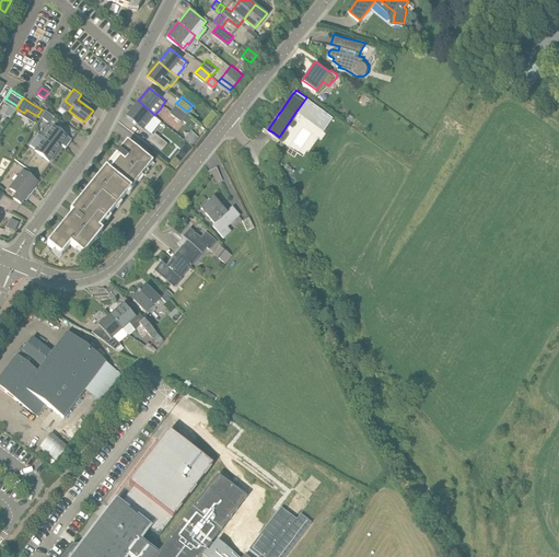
[(148,124),(155,115),(138,101),(127,115),(138,124),(144,128),(148,124)]
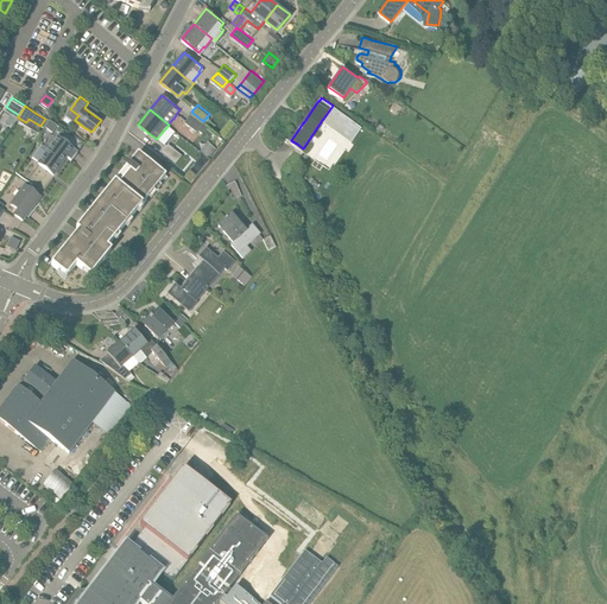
[(203,122),(203,121),(191,112),(185,120),(197,129),(198,128),(203,122)]
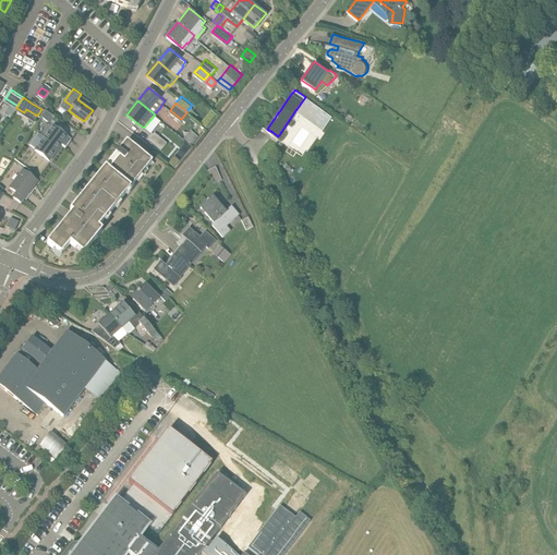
[(43,116),(48,120),(52,113),(46,109),(41,115),(43,116)]
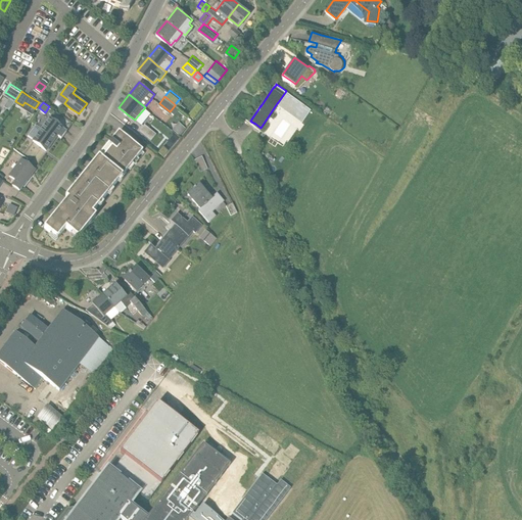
[(34,137),(33,138),(47,148),(58,134),(61,137),(67,129),(51,115),(42,127),(34,137)]
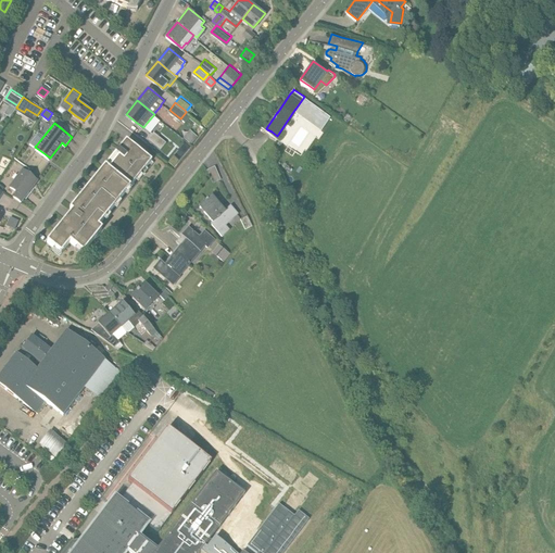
[(149,137),(162,148),(167,140),(154,130),(149,137)]
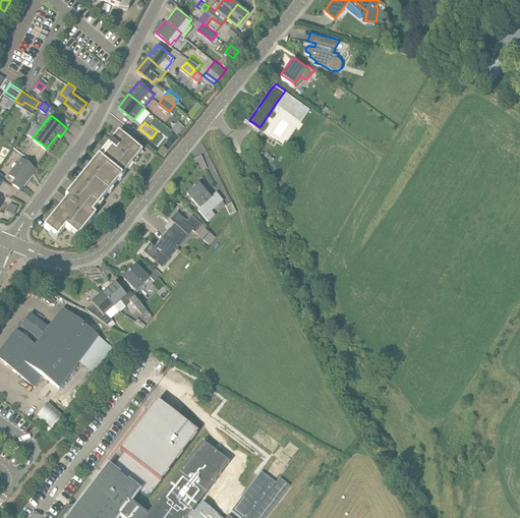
[(62,203),(45,225),(58,235),(66,225),(78,235),(96,213),(95,212),(145,151),(119,129),(66,194),(69,196),(63,204),(62,203)]
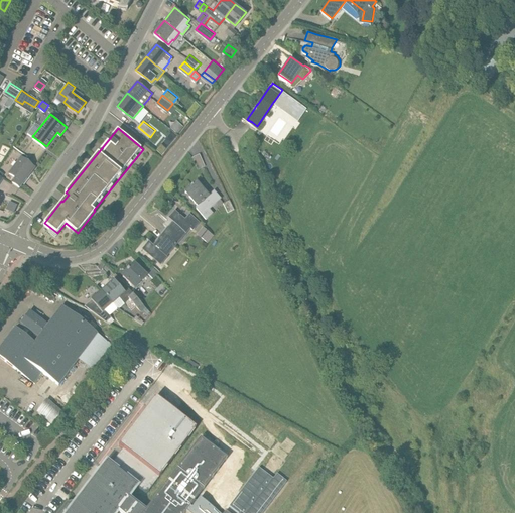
[(161,141),(157,147),(161,151),(166,145),(161,141)]
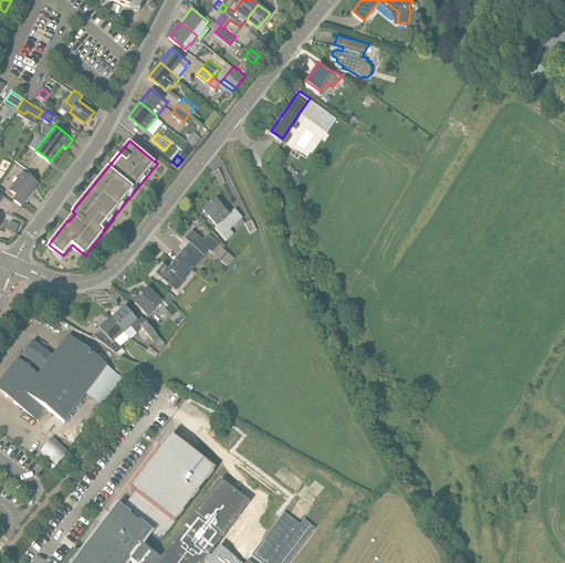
[(219,167),(211,170),(218,184),(226,179),(219,167)]
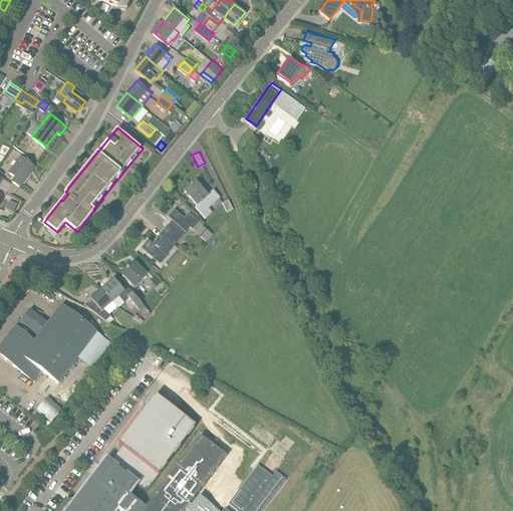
[(29,173),(28,172),(30,170),(34,165),(21,155),(10,170),(17,175),(13,180),(20,185),(29,173)]
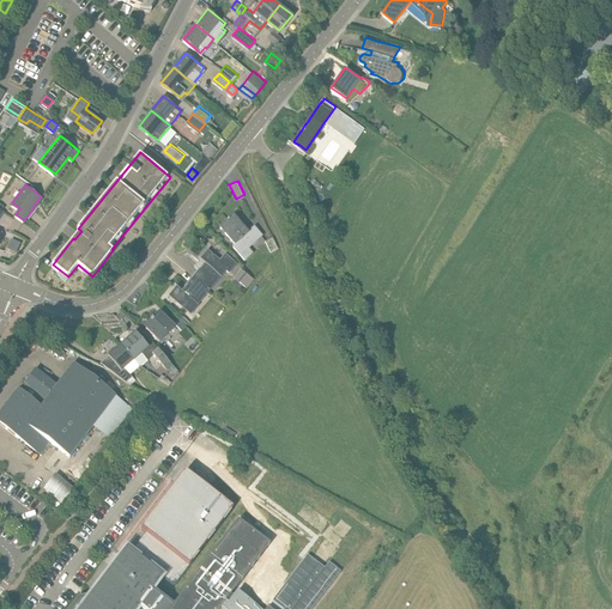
[(228,219),(222,225),(235,241),(247,230),(234,214),(230,218),(229,217),(228,219)]
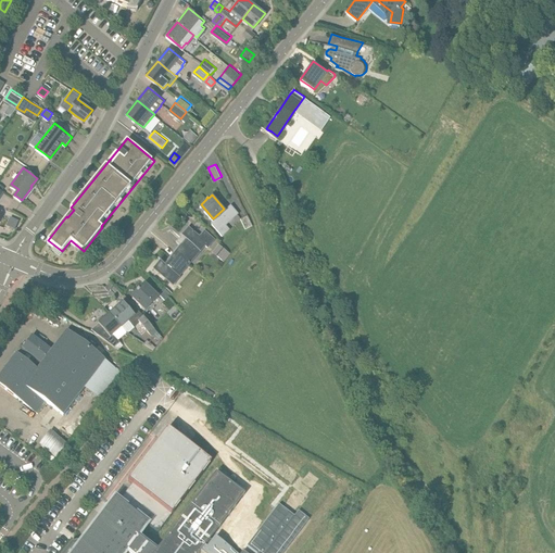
[(226,222),(238,212),(231,203),(225,209),(213,220),(211,221),(217,229),(218,228),(223,234),(230,227),(226,222)]
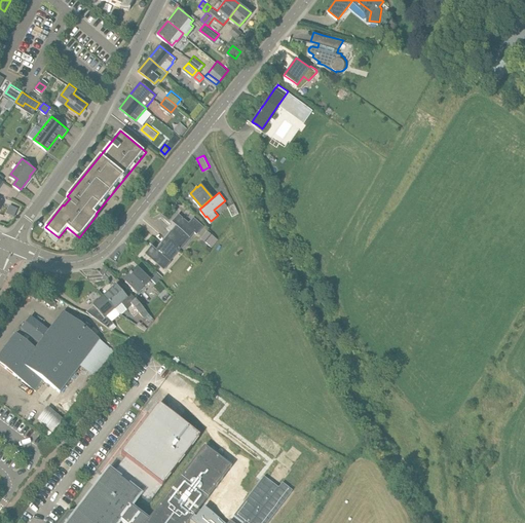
[(233,214),(239,211),(234,201),(228,204),(233,214)]
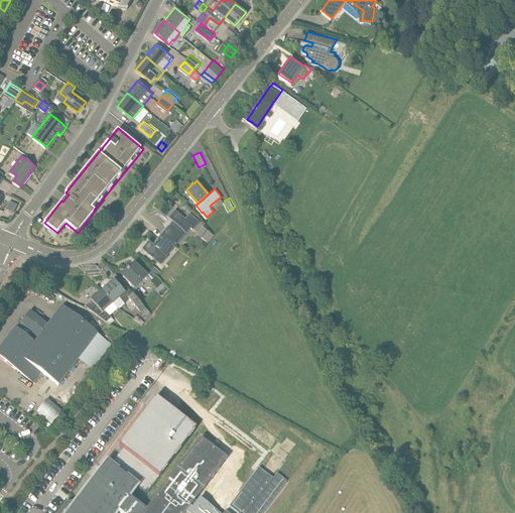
[(168,226),(164,232),(176,242),(190,226),(194,228),(201,220),(190,212),(185,217),(183,215),(175,209),(169,216),(170,217),(165,223),(168,226)]
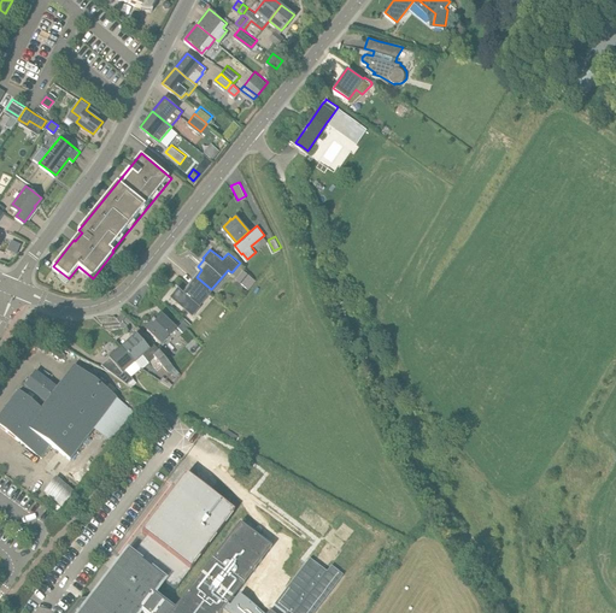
[(244,269),(238,275),(246,282),(245,283),(250,288),(257,278),(244,269)]
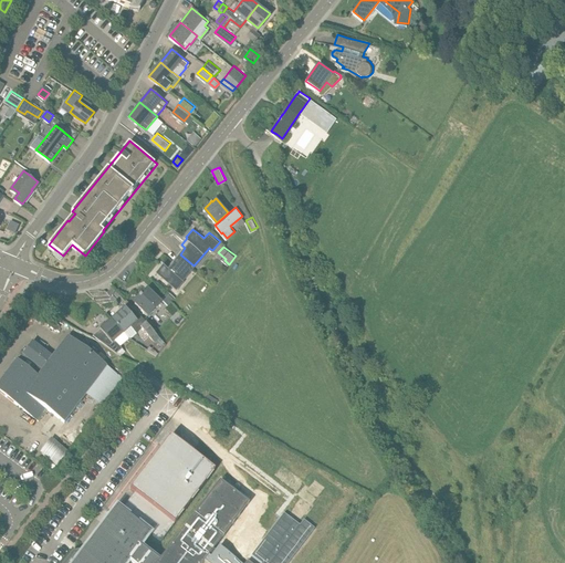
[(164,263),(157,271),(166,278),(177,288),(185,280),(184,279),(194,266),(180,254),(177,258),(178,259),(170,269),(169,268),(167,266),(164,263)]
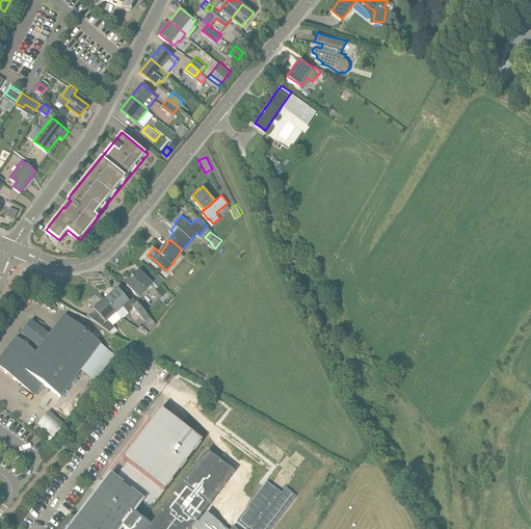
[(108,280),(113,274),(106,267),(101,272),(108,280)]
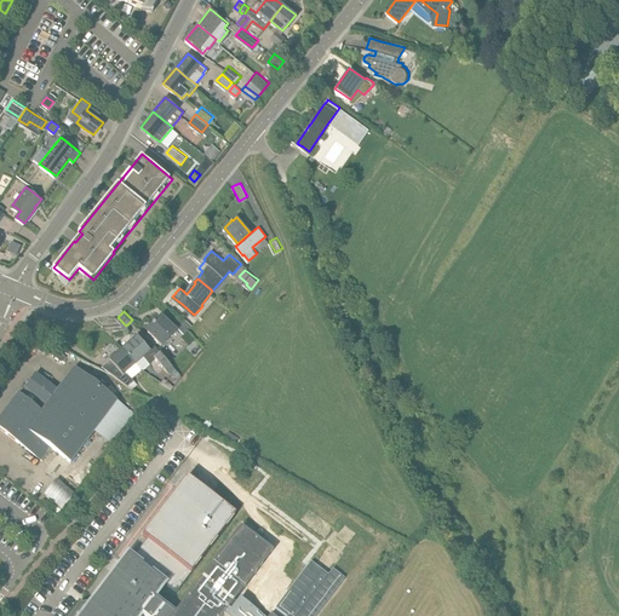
[(178,328),(171,321),(161,312),(153,322),(154,323),(148,329),(162,344),(178,328)]
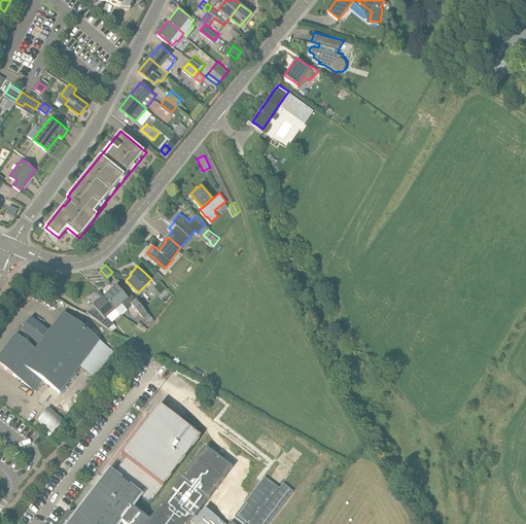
[(153,271),(154,273),(161,278),(164,275),(155,268),(153,271)]
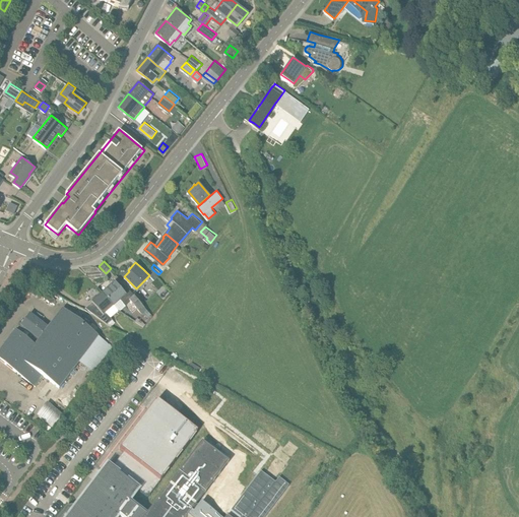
[(158,274),(152,269),(149,272),(154,278),(158,274)]
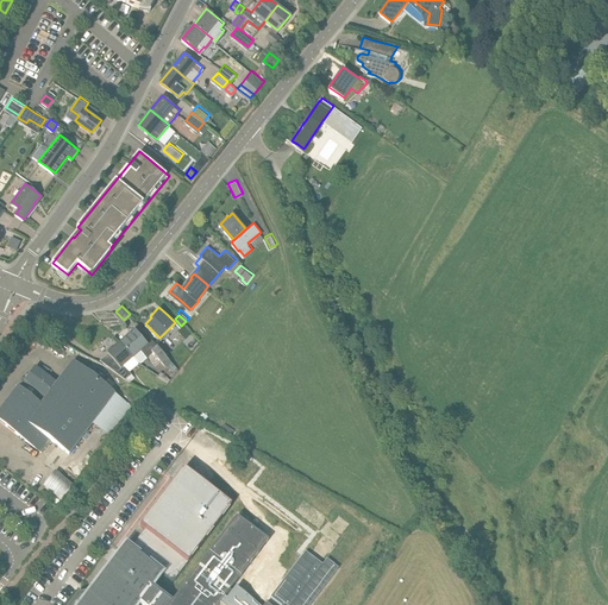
[(135,329),(121,341),(135,355),(142,348),(148,355),(154,351),(151,348),(157,344),(154,339),(148,344),(135,329)]
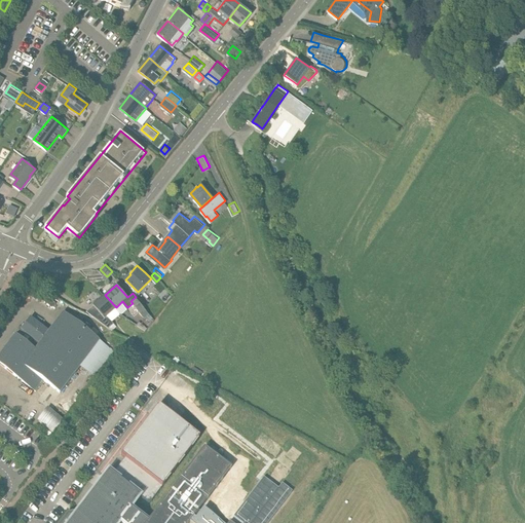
[(52,305),(55,301),(45,293),(42,297),(52,305)]
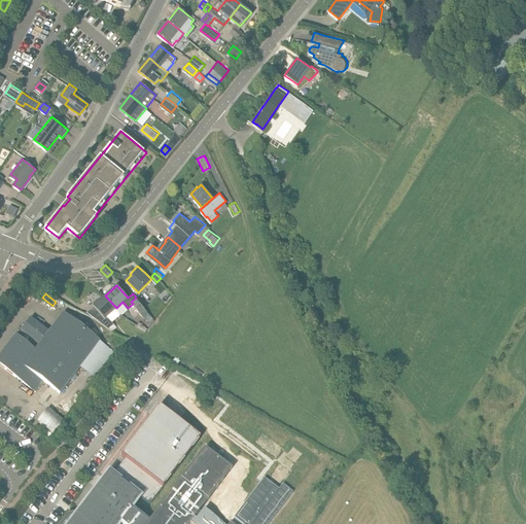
[(96,307),(90,313),(109,327),(114,322),(112,320),(108,315),(116,308),(105,295),(94,305),(96,307)]
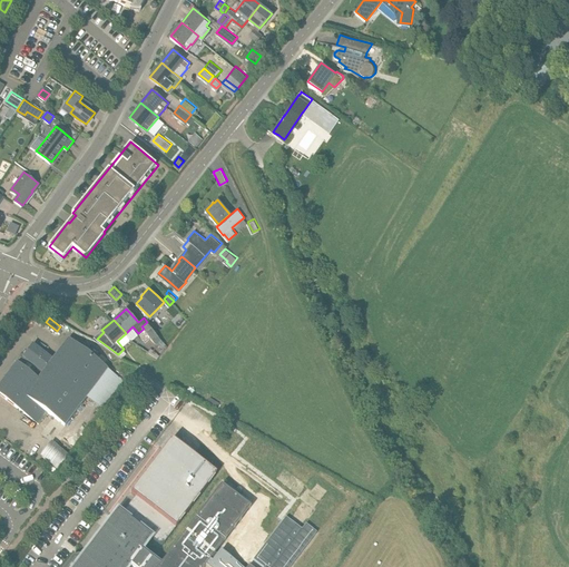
[(147,322),(141,326),(144,329),(150,338),(153,335),(156,332),(147,322)]
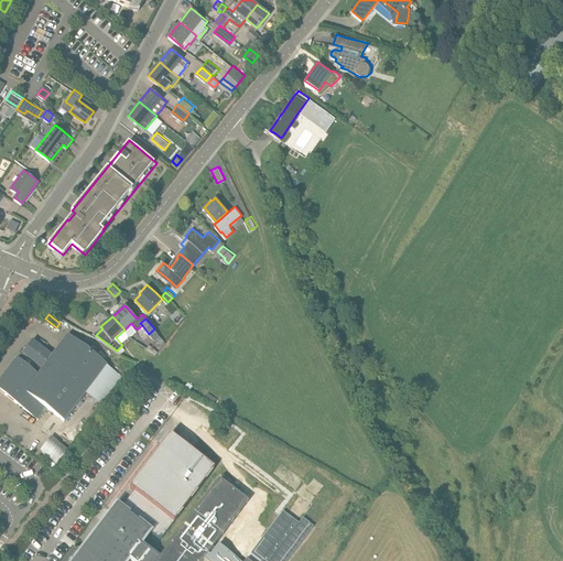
[(33,338),(0,380),(0,387),(1,388),(39,417),(47,406),(65,419),(86,390),(107,362),(68,332),(52,354),(33,338)]
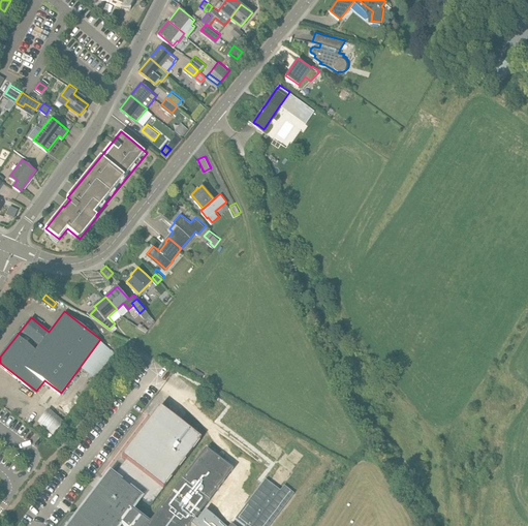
[(147,331),(148,329),(141,321),(137,325),(147,331)]
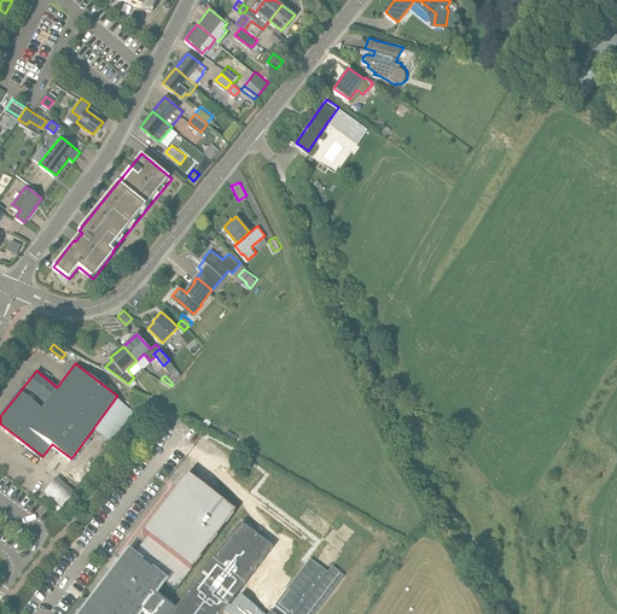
[(138,534),(147,541),(135,556),(128,550),(89,601),(81,602),(71,613),(313,613),(322,602),(304,589),(296,601),(285,594),(269,613),(261,613),(238,597),(237,598),(234,596),(273,545),(242,521),(175,608),(174,608),(155,592),(162,583),(168,588),(225,514),(180,480),(138,534)]
